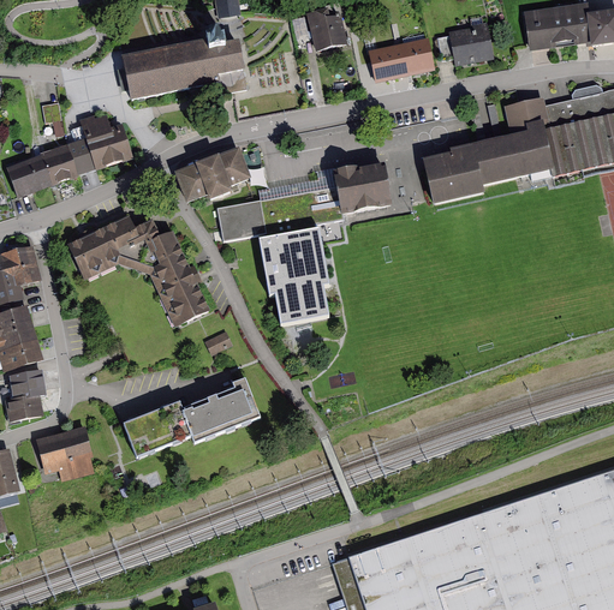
[(215,0),(218,15),(240,12),(238,0),(215,0)]
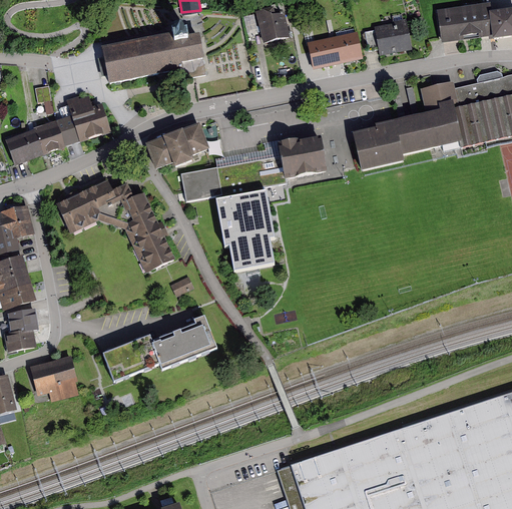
[(490,1),(437,8),(441,41),(492,34),(492,39),(511,35),(511,7),(491,10),(490,1)]
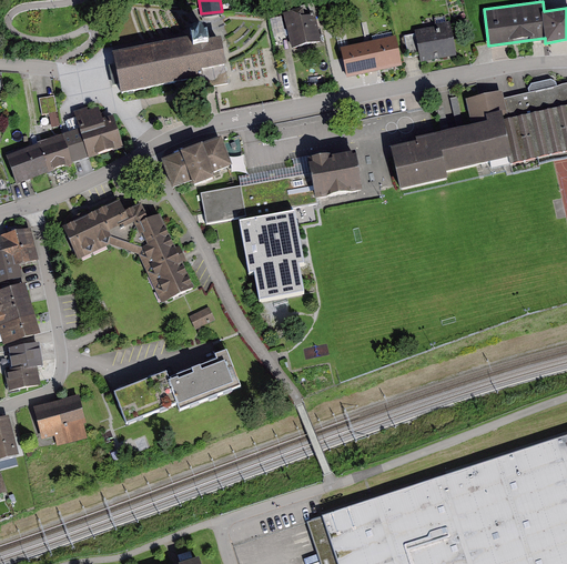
[(301,9),(285,12),(293,50),(320,43),(313,14),(302,17),(301,9)]
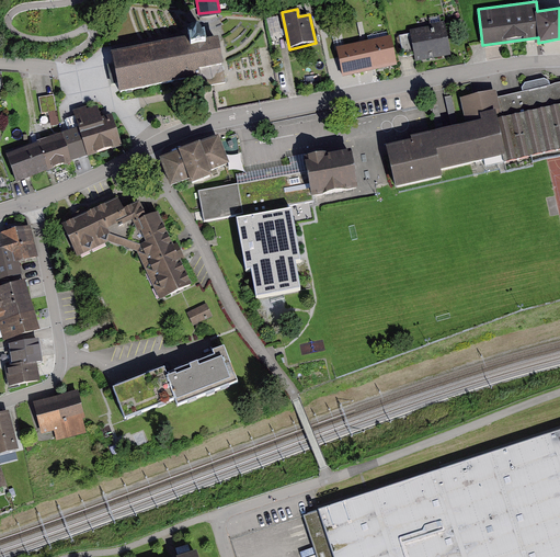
[(444,19),(409,25),(410,31),(413,53),(414,58),(450,53),(444,19)]
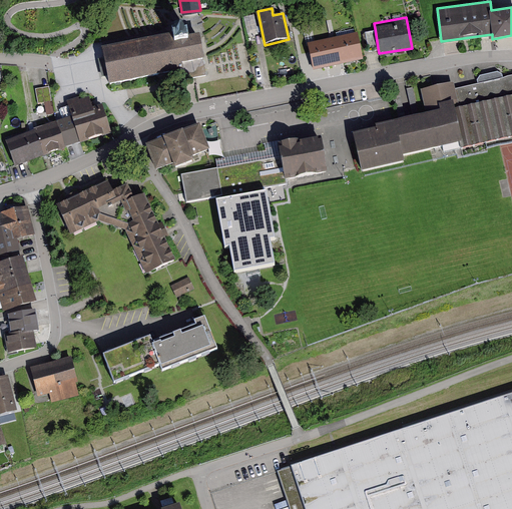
[(171,30),(102,43),(109,78),(179,64),(181,74),(205,69),(201,52),(197,31),(187,33),(185,22),(170,25),(171,30)]
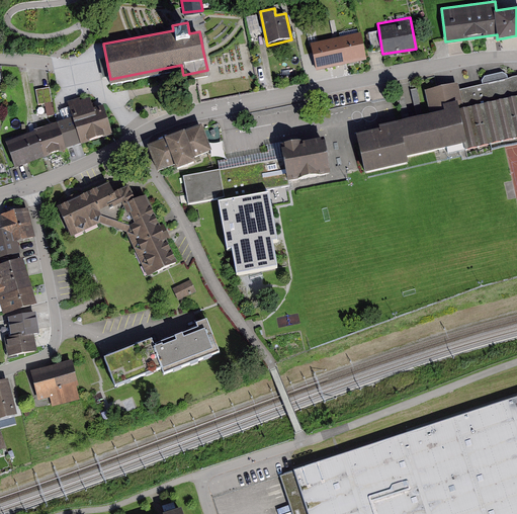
[(340,22),(308,29),(316,69),(365,58),(359,30),(343,34),(340,22)]
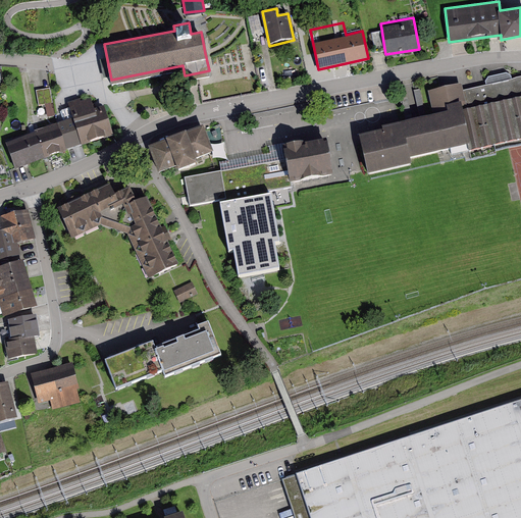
[(374,51),(384,49),(381,29),(371,30),(374,51)]
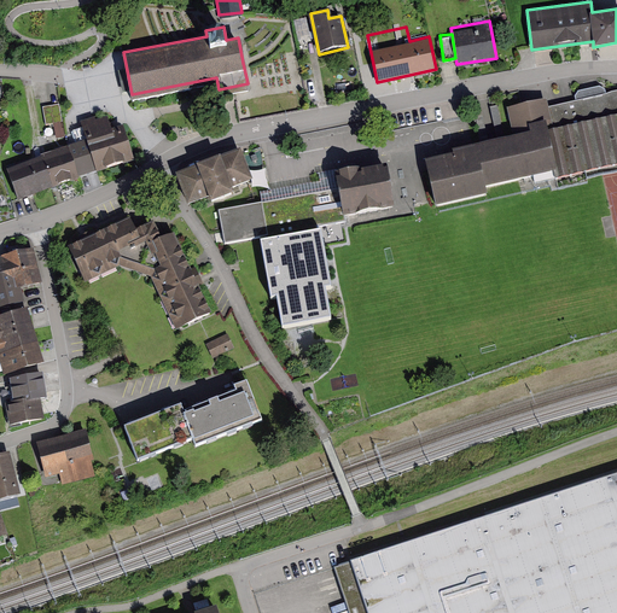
[(547,98),(508,104),(514,134),(454,149),(454,155),(426,159),(435,204),(487,193),(485,186),(557,169),(559,176),(616,164),(616,89),(606,93),(605,88),(600,86),(578,89),(576,94),(576,99),(549,105),(547,98)]
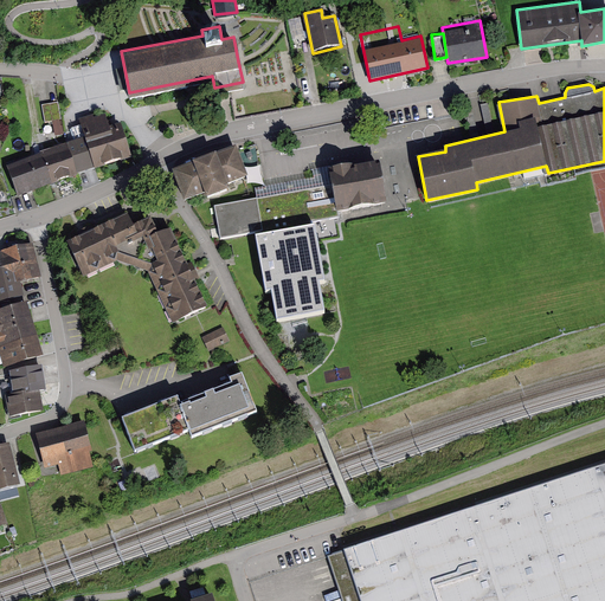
[(58,98),(40,102),(44,120),(60,116),(58,98)]
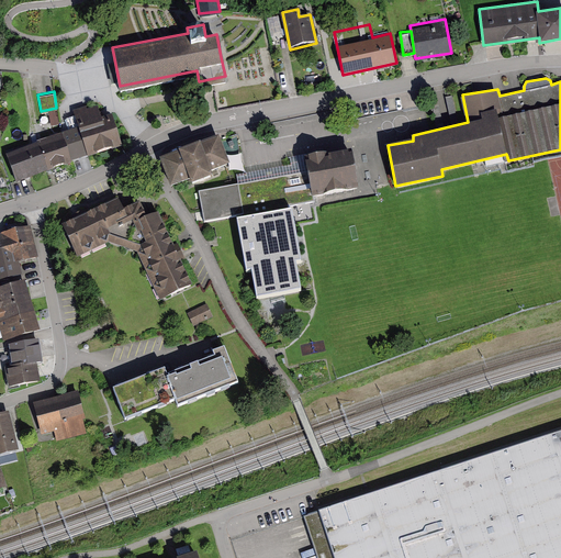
[(78,127),(9,148),(18,178),(119,147),(110,115),(101,118),(97,104),(74,111),(78,127)]
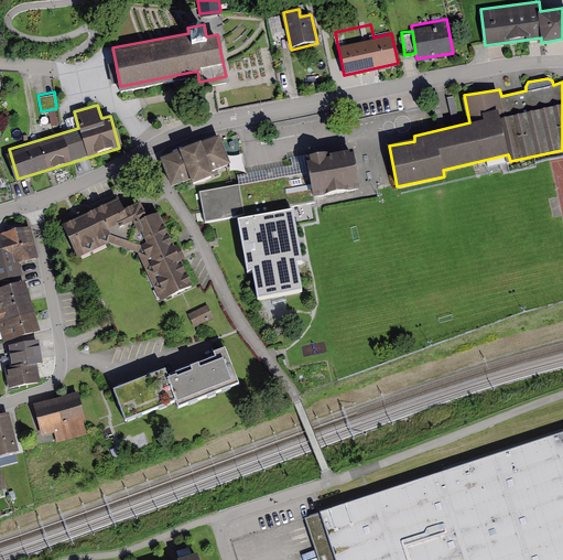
[(219,136),(164,155),(175,186),(192,180),(194,184),(215,176),(215,174),(213,169),(229,162),(219,136)]
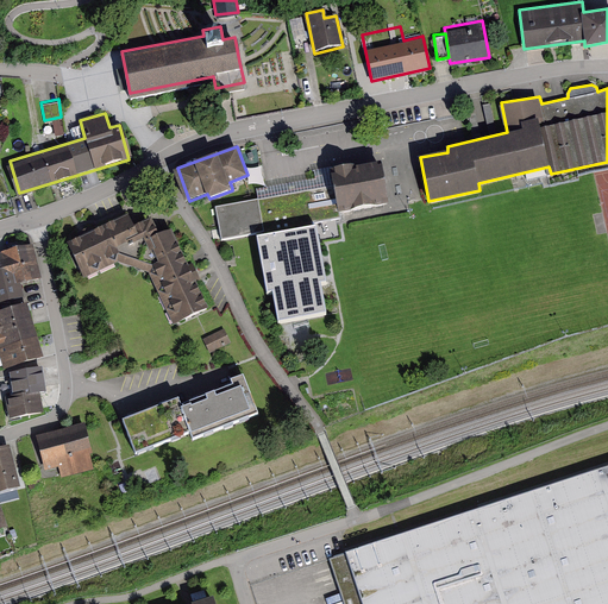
[(332,184),(218,206),(224,237),(256,231),(267,291),(274,290),(280,320),(323,312),(318,287),(324,287),(312,222),(339,216),(338,211),(387,202),(380,162),(330,170),(332,184)]
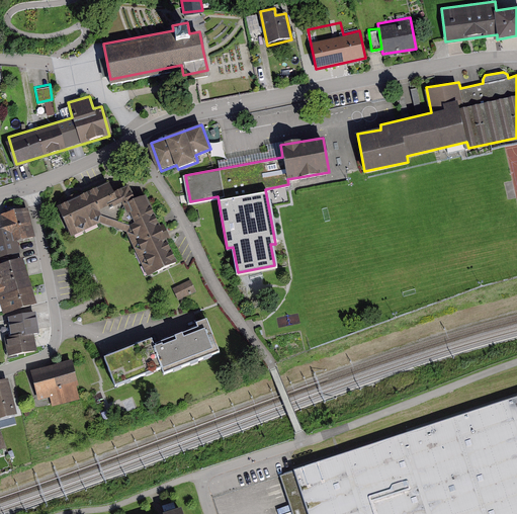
[(222,141),(210,144),(212,157),(225,154),(222,141)]
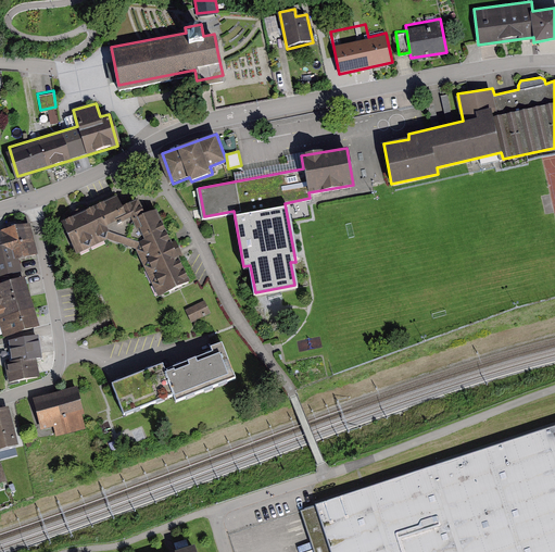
[(116,195),(62,221),(76,252),(106,237),(137,249),(159,295),(188,280),(155,210),(147,213),(139,197),(122,205),(116,195)]
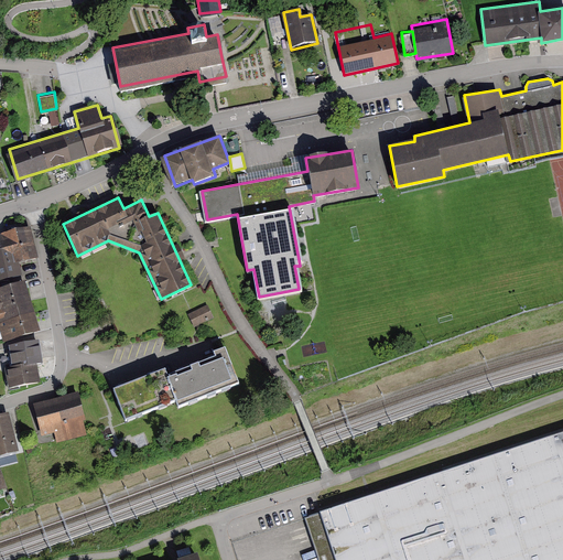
[(31,226),(0,234),(0,277),(23,271),(20,259),(39,255),(31,226)]
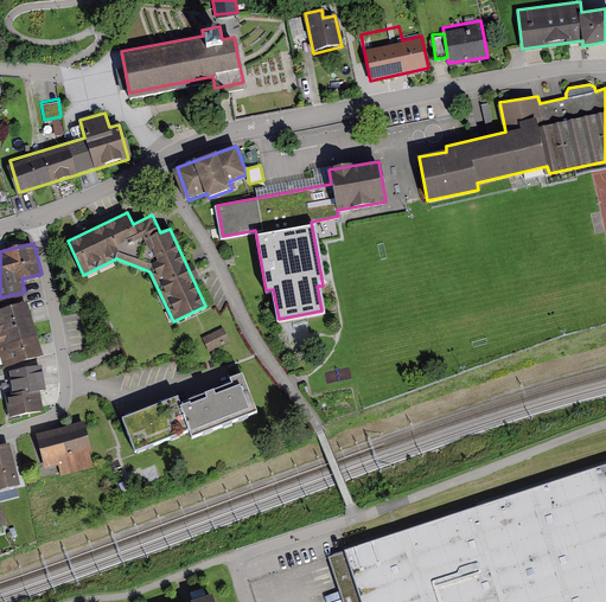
[(27,301),(0,308),(0,341),(5,362),(42,351),(27,301)]
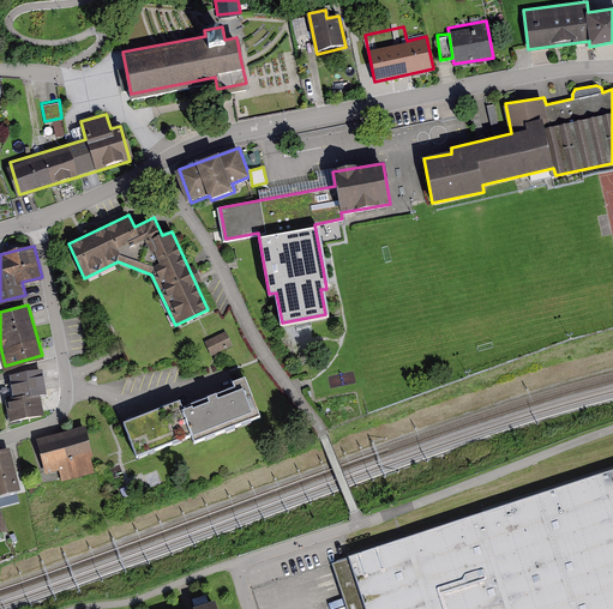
[(226,329),(205,338),(211,351),(232,342),(226,329)]
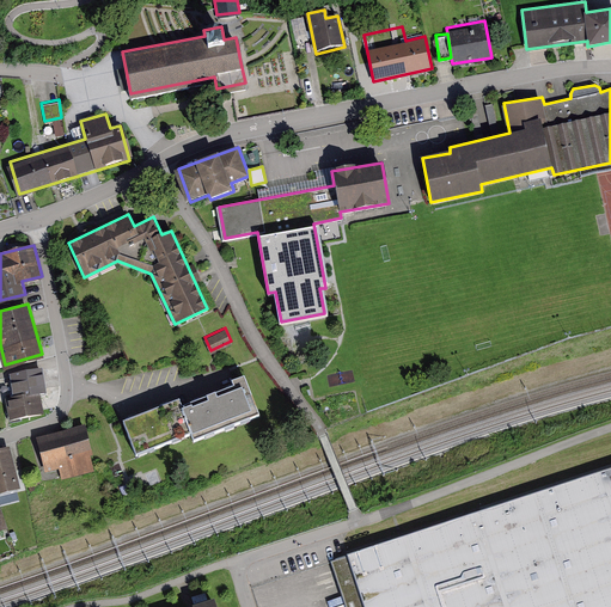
[(44,368),(10,374),(13,398),(6,399),(10,417),(44,411),(41,394),(48,393),(44,368)]
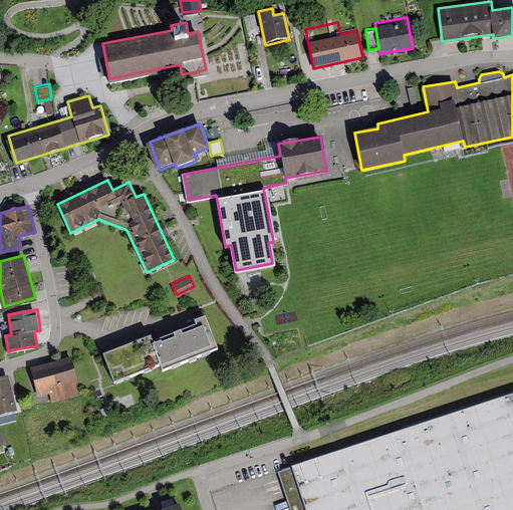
[(152,335),(102,354),(113,383),(160,365),(161,368),(218,346),(205,314),(193,319),(195,324),(153,340),(152,335)]
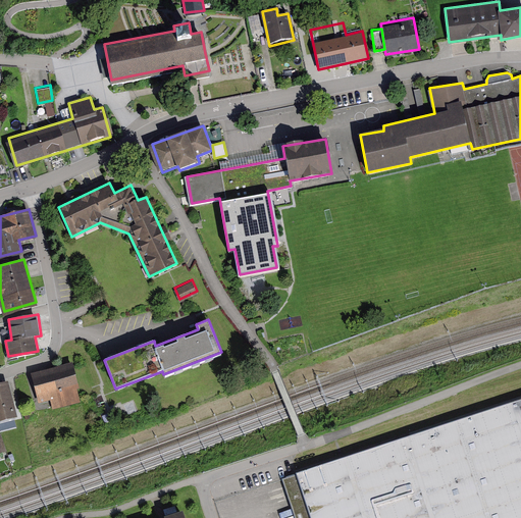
[(74,362),(33,371),(39,400),(49,398),(52,408),(77,402),(75,391),(81,390),(74,362)]
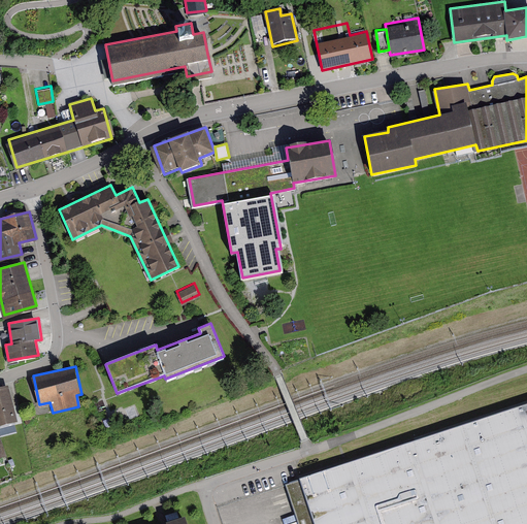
[(7,384),(0,386),(0,425),(18,421),(7,384)]
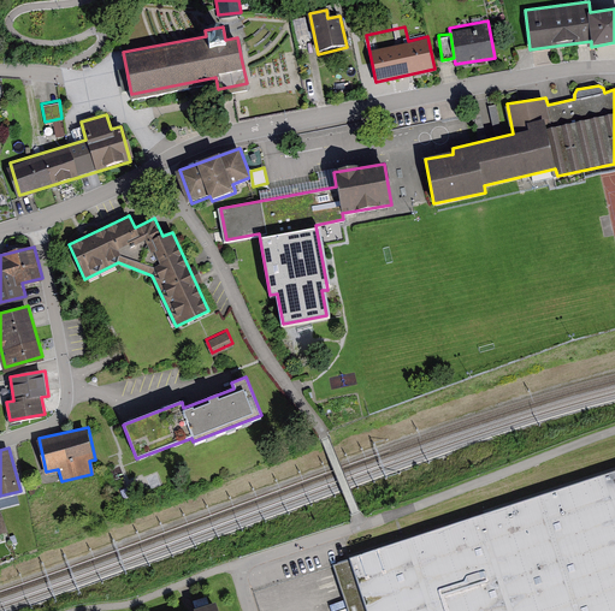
[(614,610),(614,469),(332,563),(348,610),(614,610)]
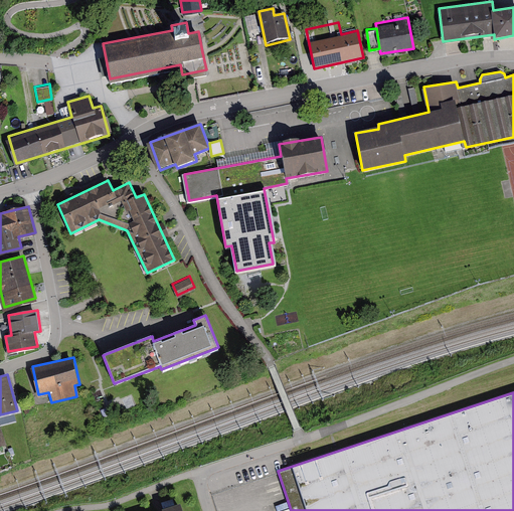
All buildings are outlined.
